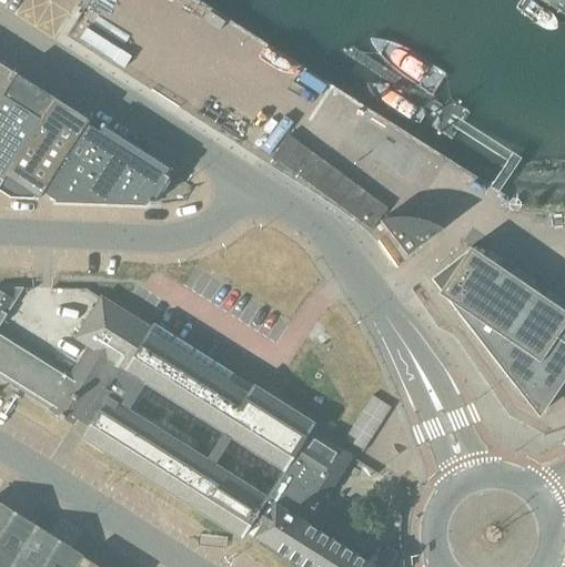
[(0,62),(0,99),(17,73),(0,62)]
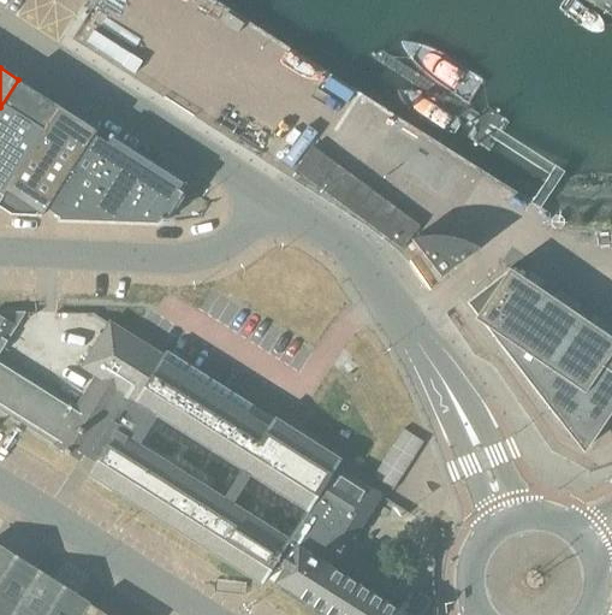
[(61,107),(18,80),(0,107),(0,202),(37,143),(61,108),(61,107)]
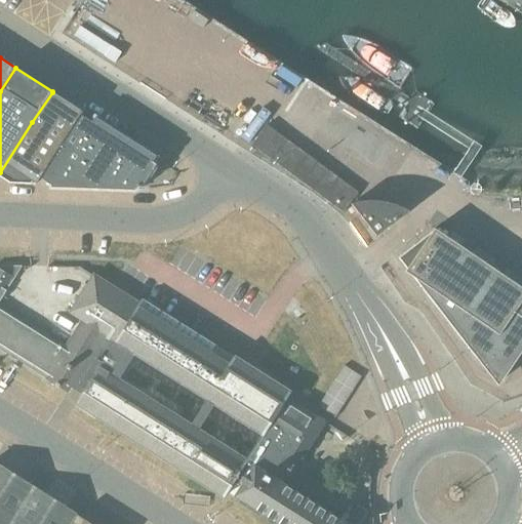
[(32,122),(0,172),(0,175),(11,183),(37,184),(43,175),(84,112),(64,97),(63,98),(52,92),(32,122)]
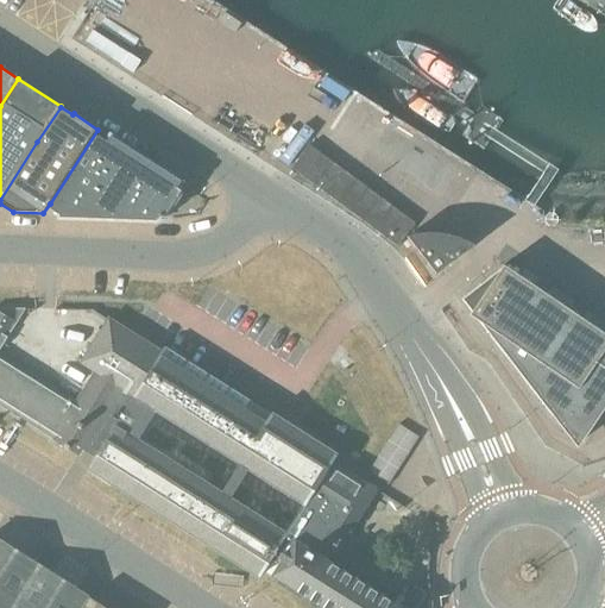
[(113,139),(98,130),(50,204),(67,214),(68,213),(71,215),(96,215),(96,214),(109,215),(111,217),(115,217),(117,217),(159,218),(162,214),(168,219),(186,190),(178,187),(181,183),(146,161),(147,161),(114,139),(113,139)]
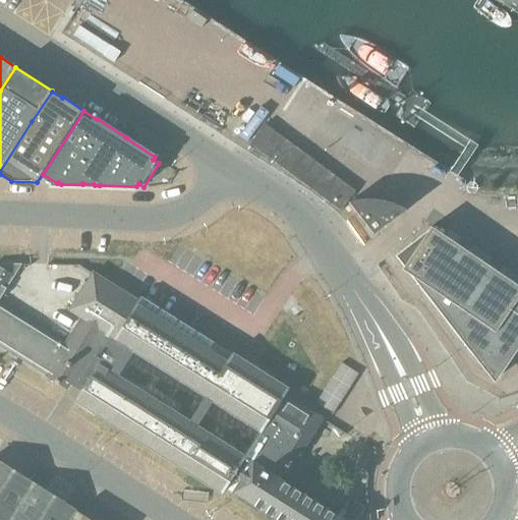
[(351,203),(368,225),(376,234),(406,210),(407,211),(407,209),(404,207),(400,205),(396,204),(392,203),(388,200),(384,199),(380,199),(376,198),(371,198),(366,198),(362,199),(358,199),(354,200),(350,201),(350,203),(351,203)]
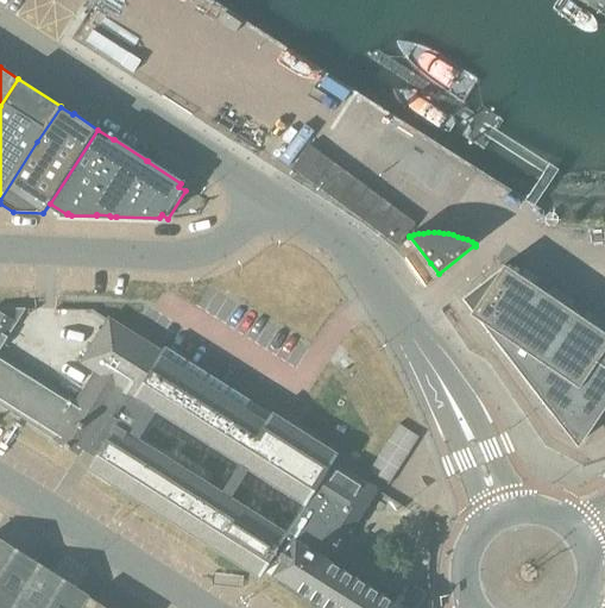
[(604,332),(505,264),(503,268),(464,299),(473,312),(472,314),(481,321),(553,414),(558,419),(563,424),(586,439),(604,411),(604,332)]
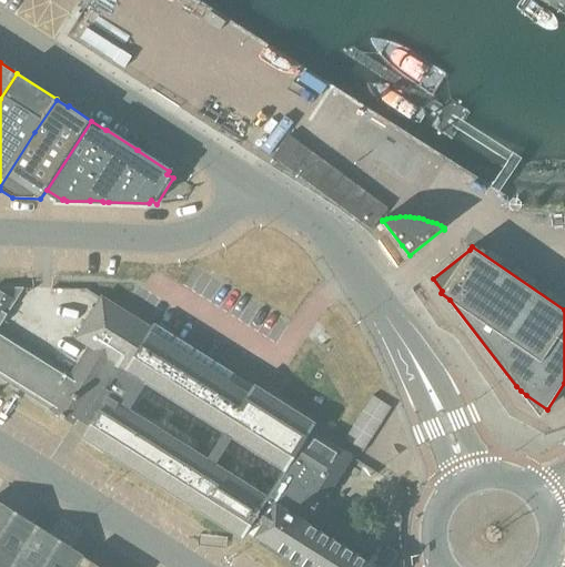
[(0,375),(52,408),(52,411),(74,424),(82,413),(94,421),(84,436),(107,452),(244,538),(254,522),(262,526),(255,537),(301,566),(379,566),(357,554),(303,519),(312,506),(321,490),(329,496),(354,456),(354,455),(313,429),(152,328),(127,312),(122,309),(103,297),(78,338),(92,346),(74,375),(0,327),(26,287),(6,287),(2,292),(0,290),(0,375)]
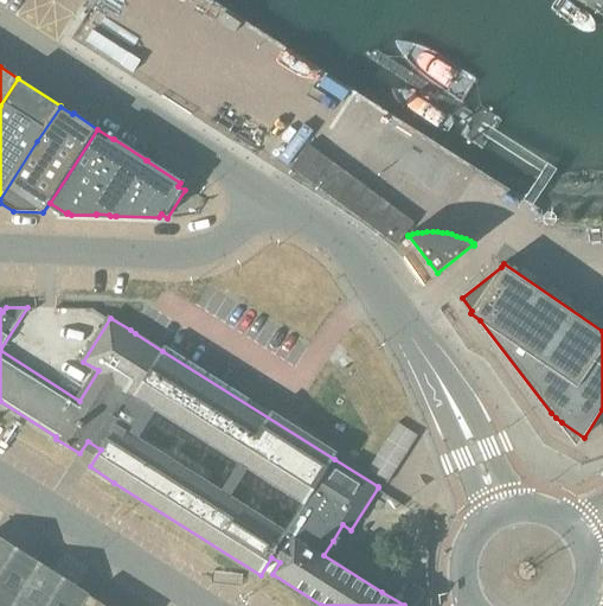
[(390,483),(419,434),(414,431),(399,422),(370,471),(390,483)]
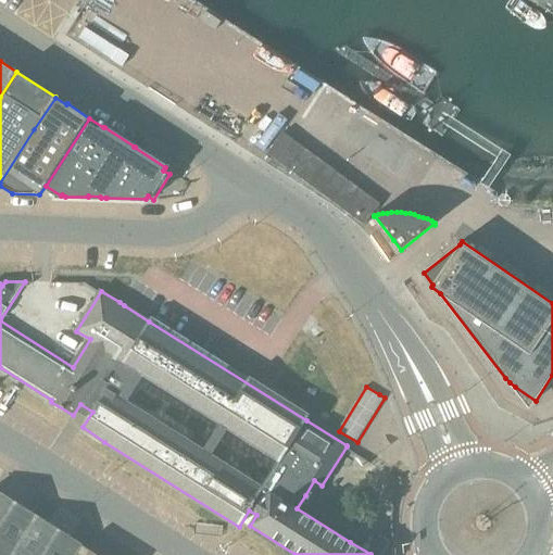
[(0,554),(13,554),(34,524),(39,517),(0,492),(0,554)]
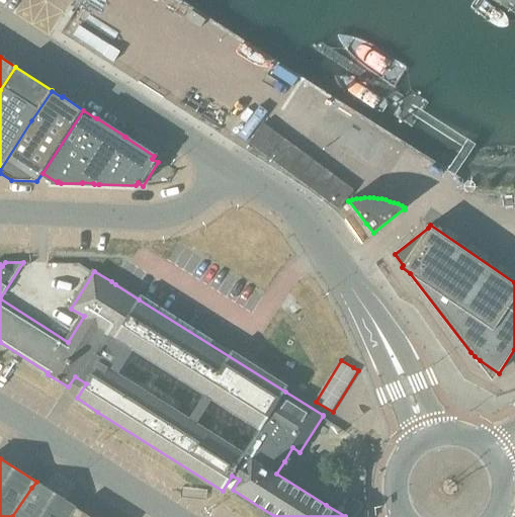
[(70,516),(77,507),(49,489),(36,482),(31,488),(12,516),(70,516)]
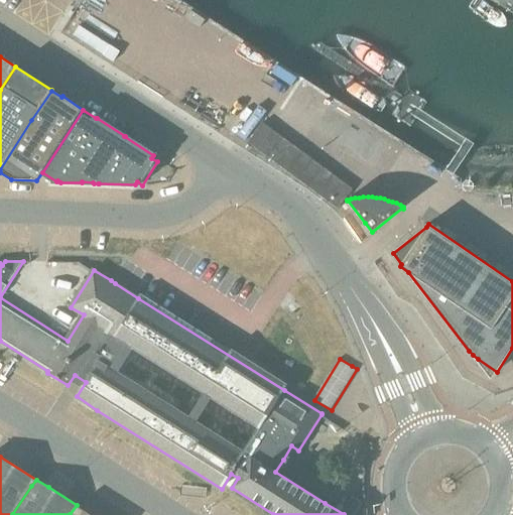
[(71,514),(93,514),(78,505),(71,514)]
